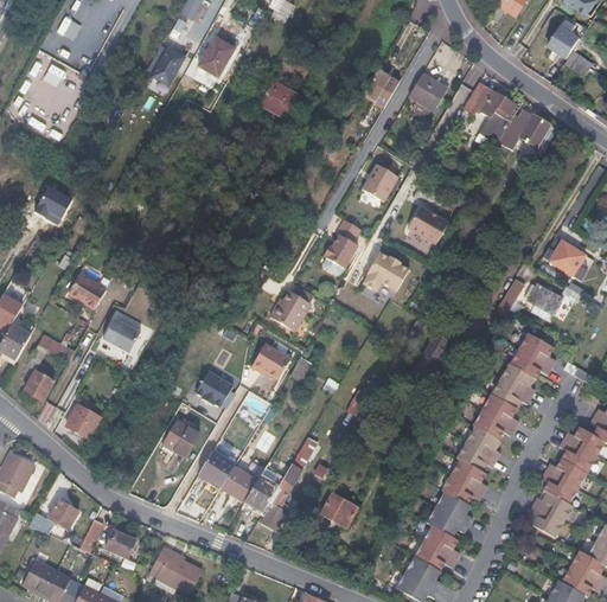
[(279,0),(274,8),(288,17),(293,8),(279,0)]
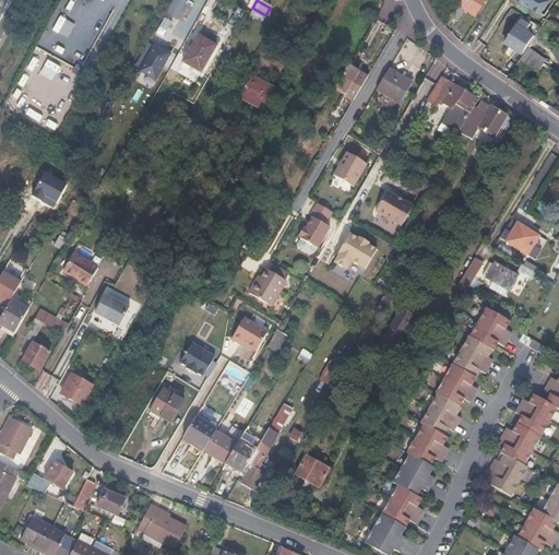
[(462,0),(452,15),(459,20),(466,9),(476,14),(485,0),(462,0)]
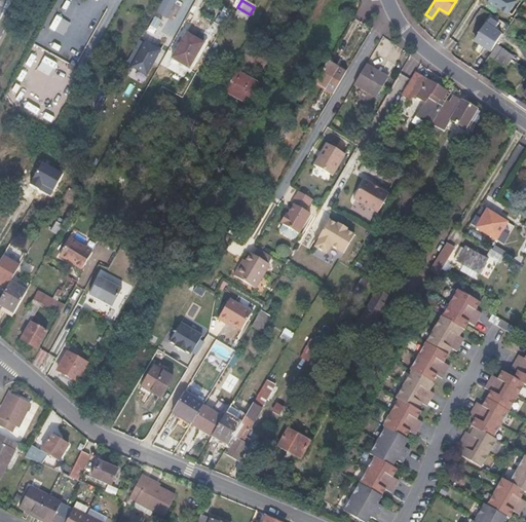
[(492,0),(510,11),(518,0),(492,0)]
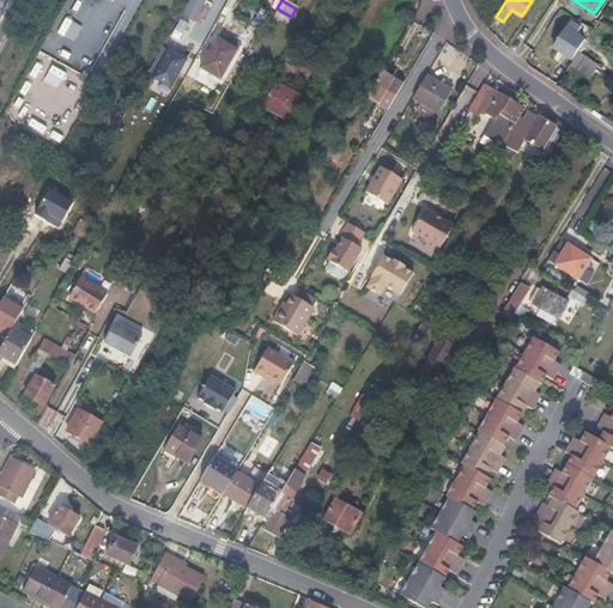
[(556,47),(574,59),(581,49),(588,37),(570,25),(556,47)]
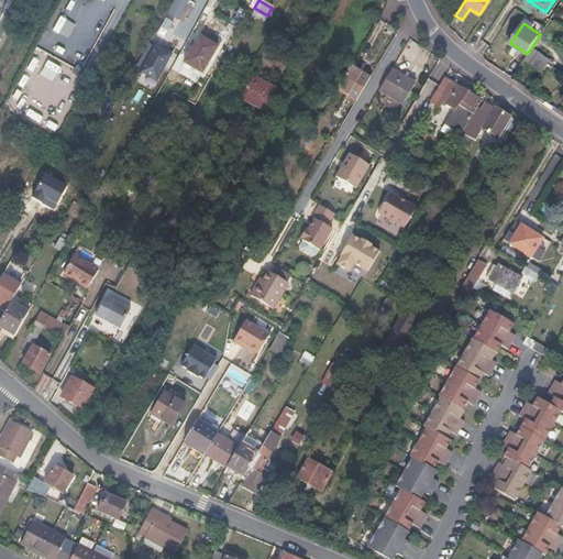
[(202,72),(218,44),(199,33),(184,61),(202,72)]
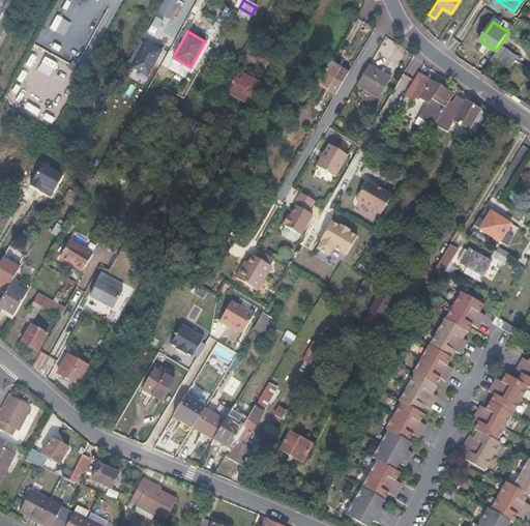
[(131,66),(149,75),(163,47),(145,37),(131,66)]
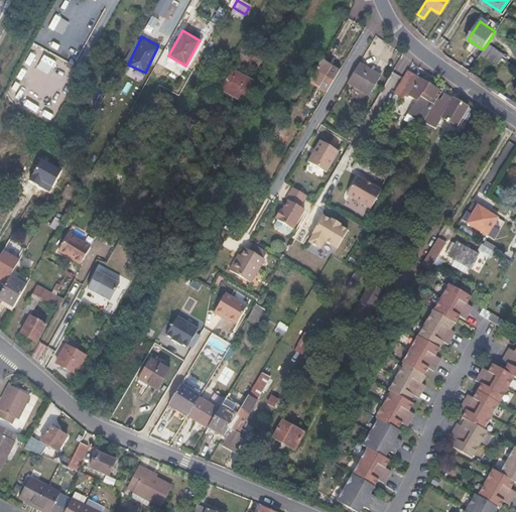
[(506,51),(489,41),(483,49),(481,53),(498,65),(502,57),(506,51)]
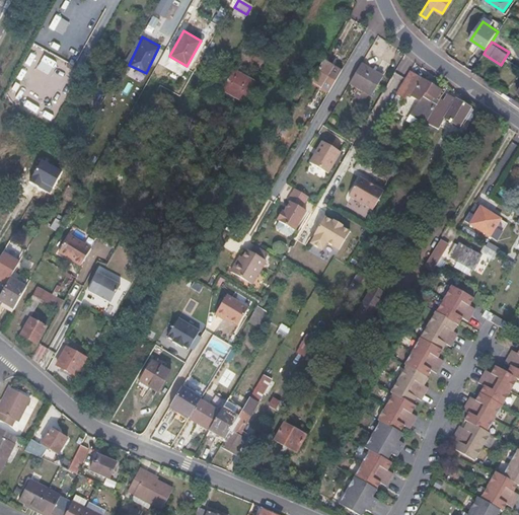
[(340,70),(321,59),(310,78),(327,89),(340,70)]
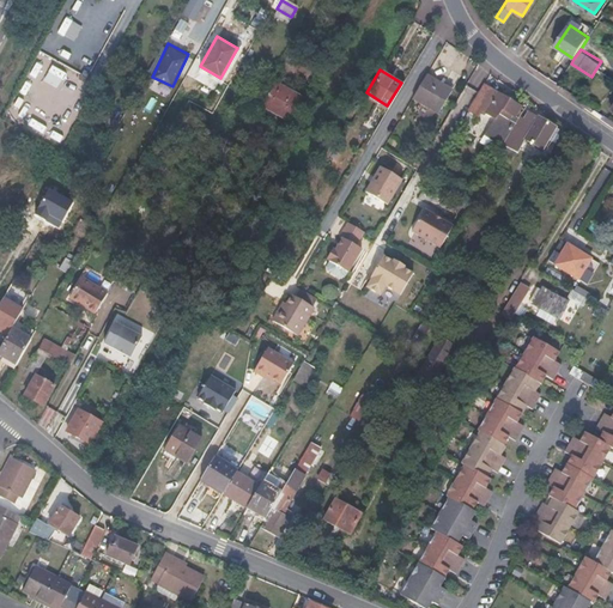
[(449,90),(423,73),(410,95),(437,111),(449,90)]
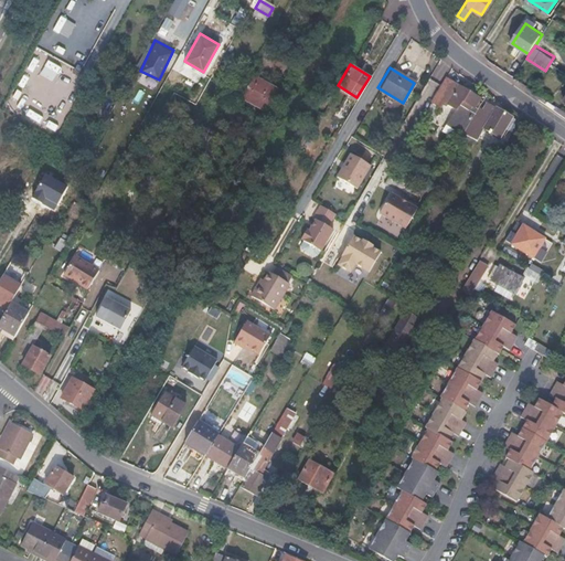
[(438,108),(443,102),(456,82),(444,75),(428,103),(438,108)]
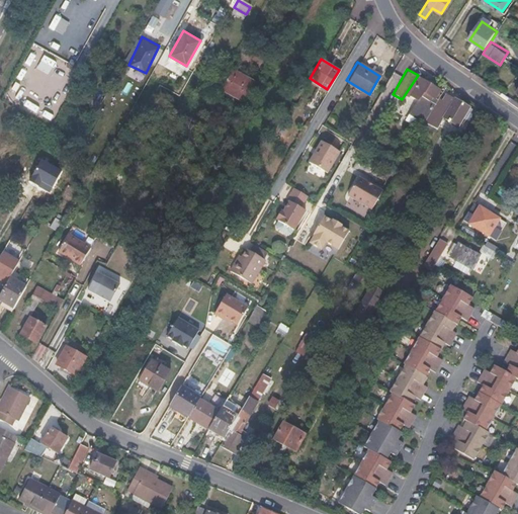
[(253,84),(232,72),(222,90),(243,101),(253,84)]
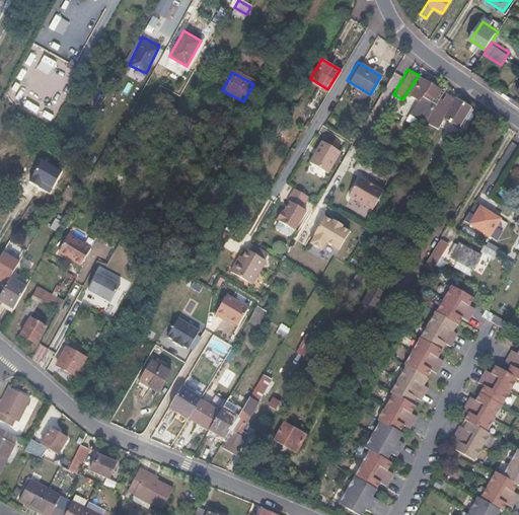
[(410,95),(422,77),(419,75),(406,93),(410,95)]
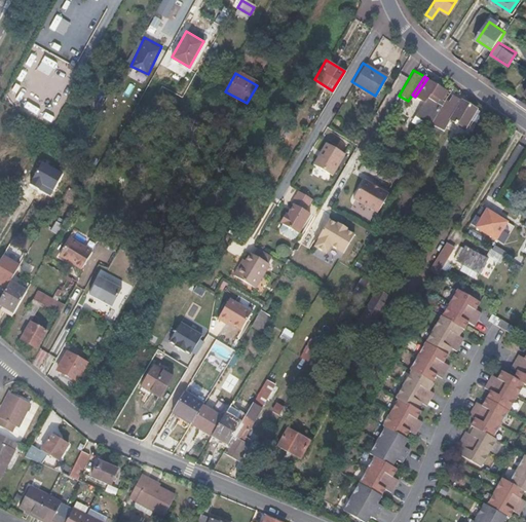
[(424,102),(418,113),(431,121),(444,101),(441,99),(446,89),(427,78),(415,97),(424,102)]
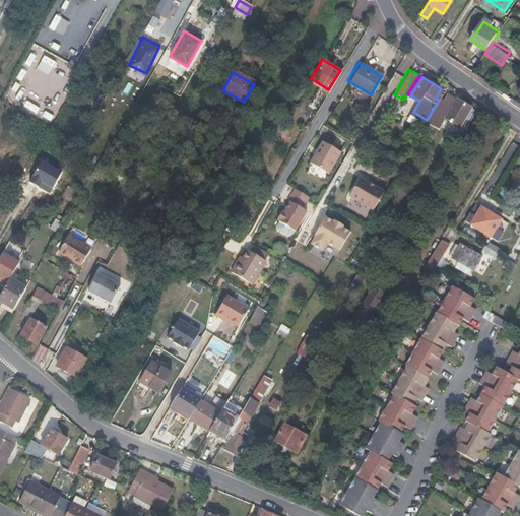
[(442,102),(439,100),(427,120),(430,122),(429,125),(435,128),(441,118),(457,128),(469,107),(447,93),(442,102)]
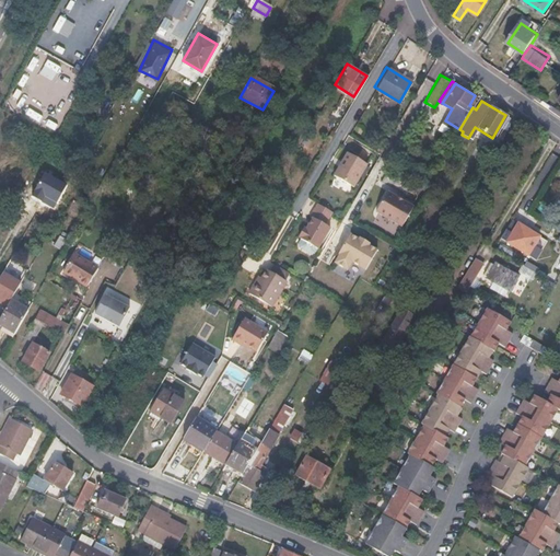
[(226,116),(248,129),(253,120),(231,108),(226,116)]
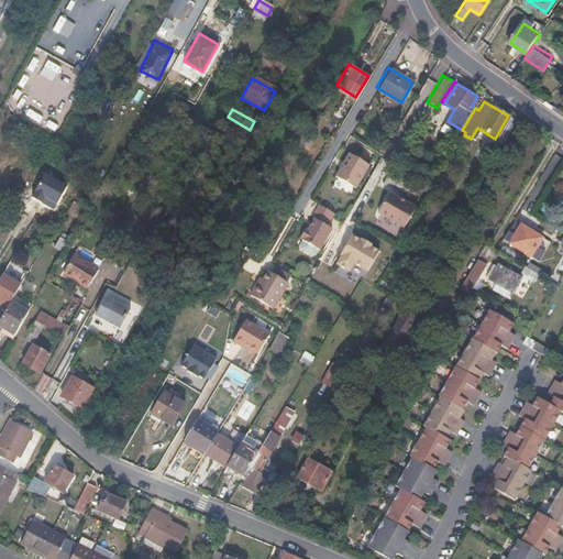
[(354,184),(367,162),(348,149),(333,172),(354,184)]
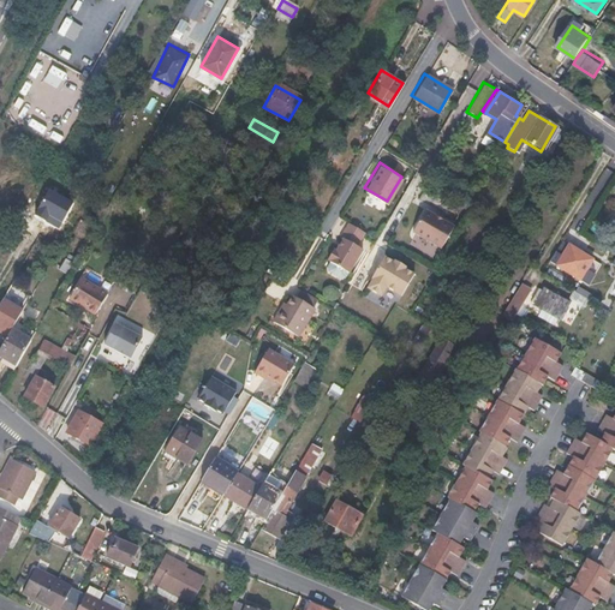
[(412,232),(441,247),(453,226),(425,209),(412,232)]
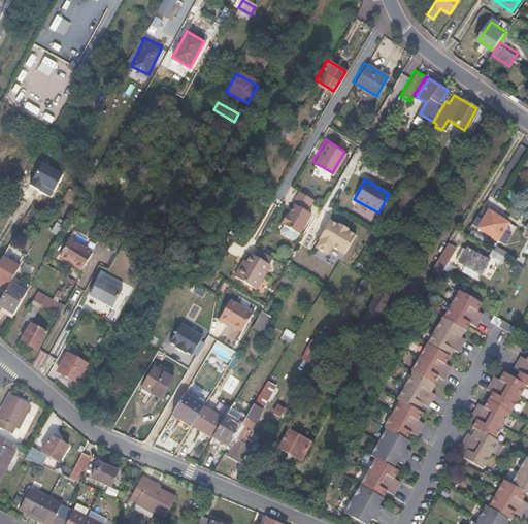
[(305,208),(312,197),(299,189),(292,202),(294,203),(288,213),(286,211),(281,221),(283,223),(281,226),(281,231),(291,237),(296,236),(309,211),(305,208)]
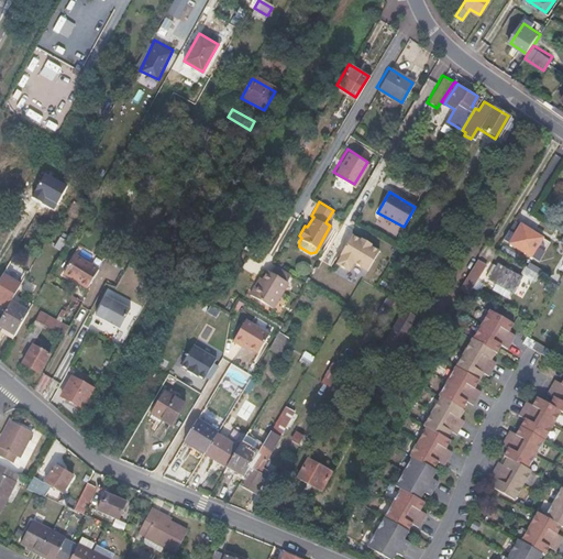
[(506,240),(532,255),(544,236),(519,220),(506,240)]
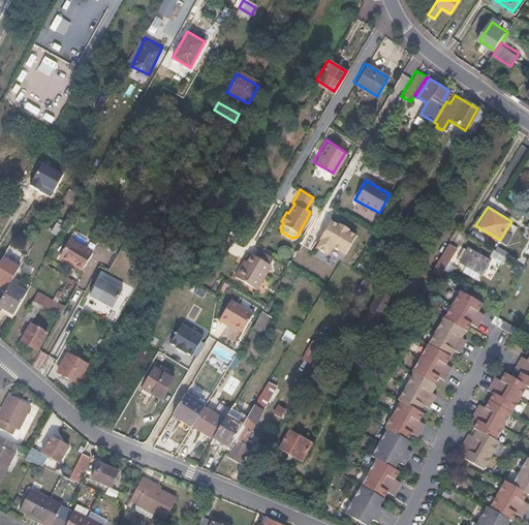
[(49,221),(62,229),(66,223),(52,215),(49,221)]
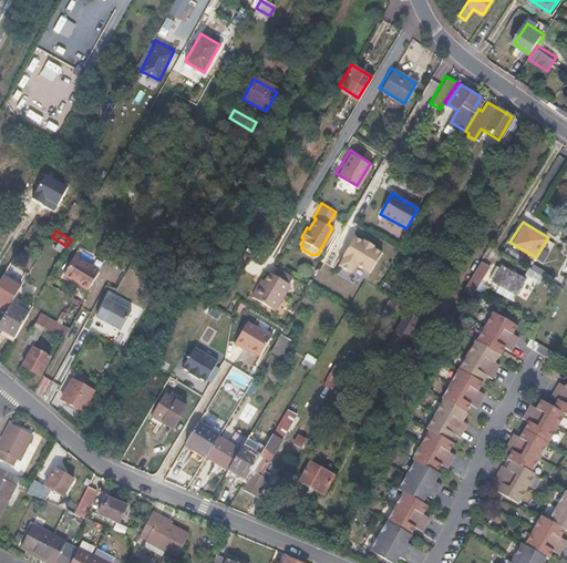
[(343,257),(344,257),(340,266),(352,273),(357,265),(371,273),(382,253),(373,248),(374,246),(364,241),(363,242),(354,237),(343,257)]
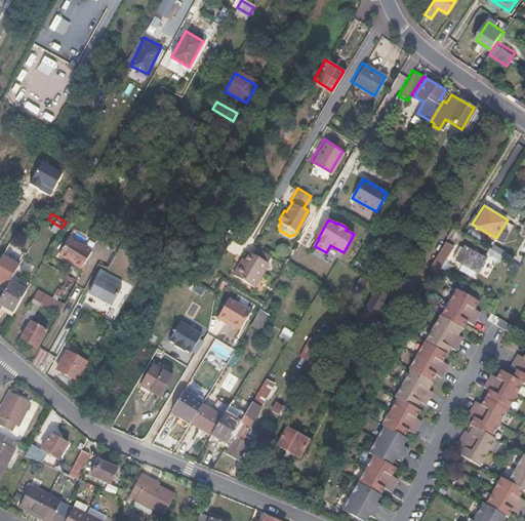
[(71,235),(65,244),(72,248),(77,238),(71,235)]
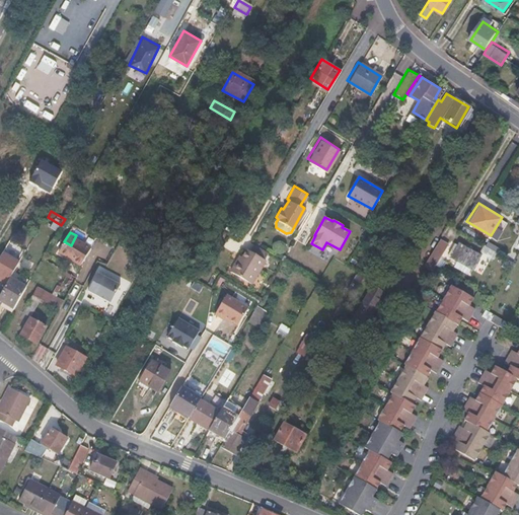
[(93,245),(76,235),(71,245),(64,241),(59,250),(82,264),(93,245)]
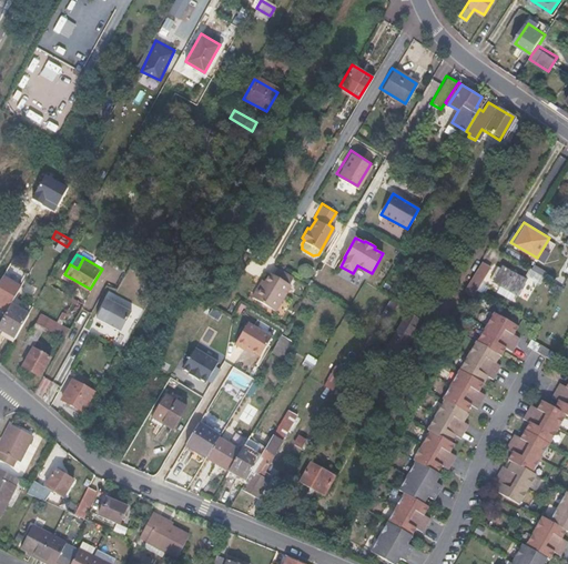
[(484,259),(468,283),(476,288),(490,263),(484,259)]
